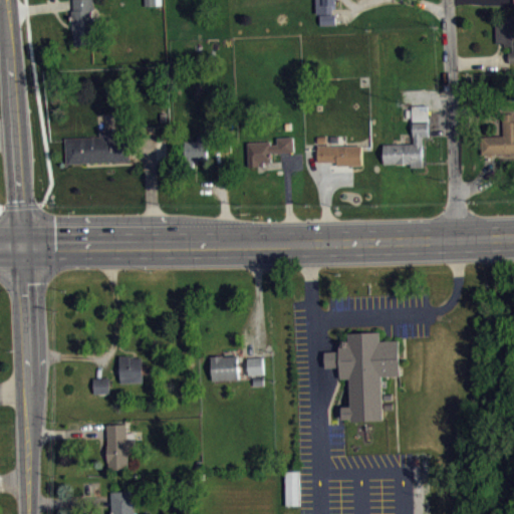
[(72,0),(73,9),(71,9),(73,44),(92,43),(92,30),(102,29),(101,16),(93,17),(92,10),(94,10),(93,0),(72,0)]
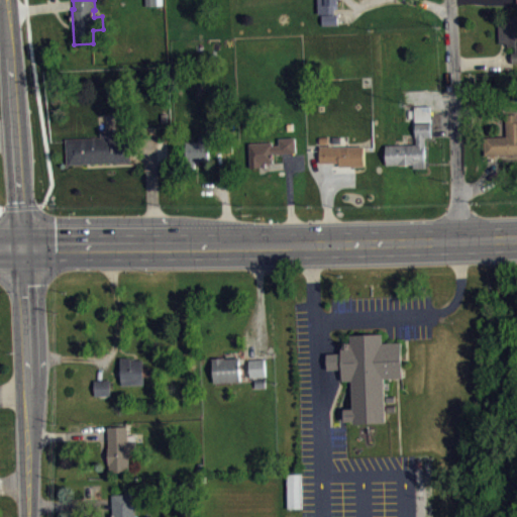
[(165,0),(158,0),(147,0),(148,11),(166,10),(165,0)]
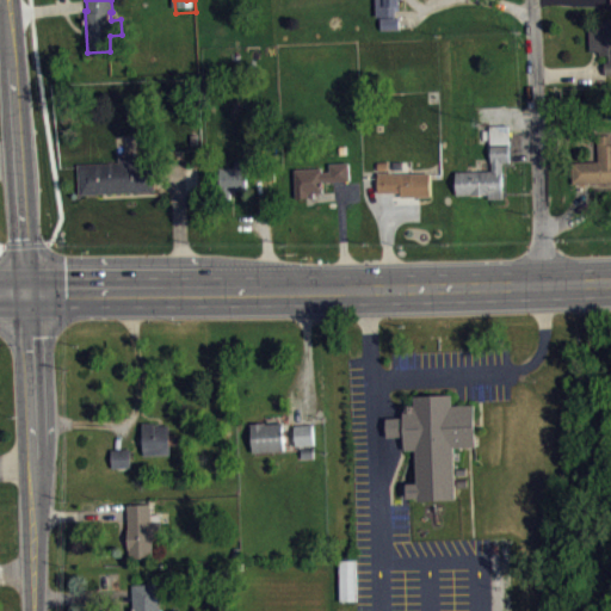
[(376,0),(376,16),(381,16),(381,29),(399,29),(399,16),(394,16),(395,10),(399,10),(399,0),(376,0)]
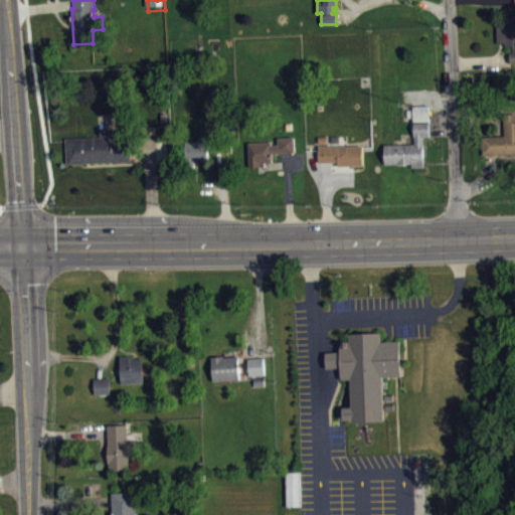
[(497,42),(505,42),(505,45),(513,45),(513,51),(510,51),(510,62),(514,61),(514,17),(496,18),(497,42)]
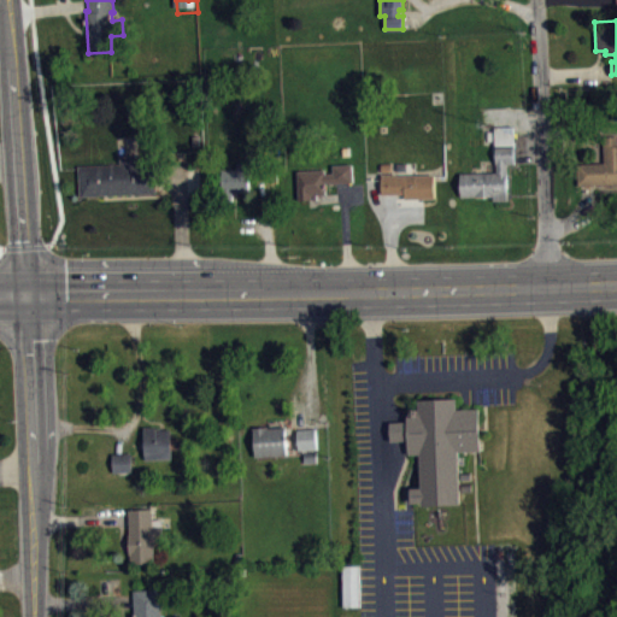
[(460,172),(460,195),(494,195),(494,200),(509,200),(507,164),(515,164),(513,125),(494,125),(494,130),(487,130),(488,140),(495,140),(497,171),(460,172)]
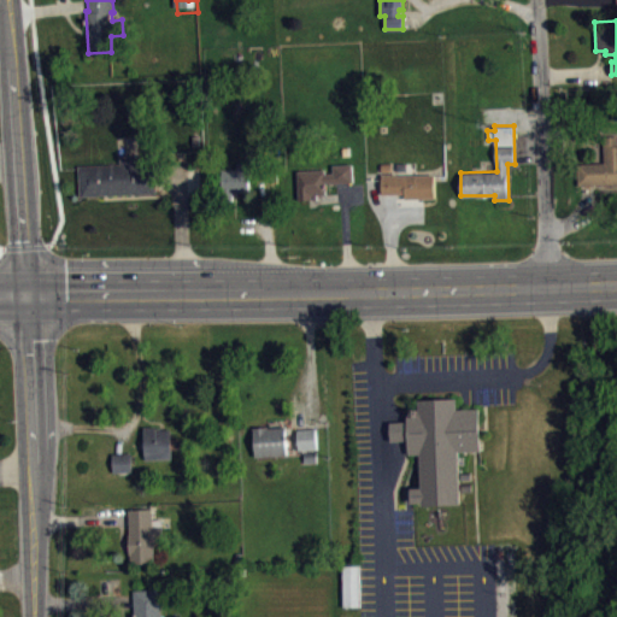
[(577,163),(579,183),(616,182),(616,135),(603,136),(604,162),(577,163)]
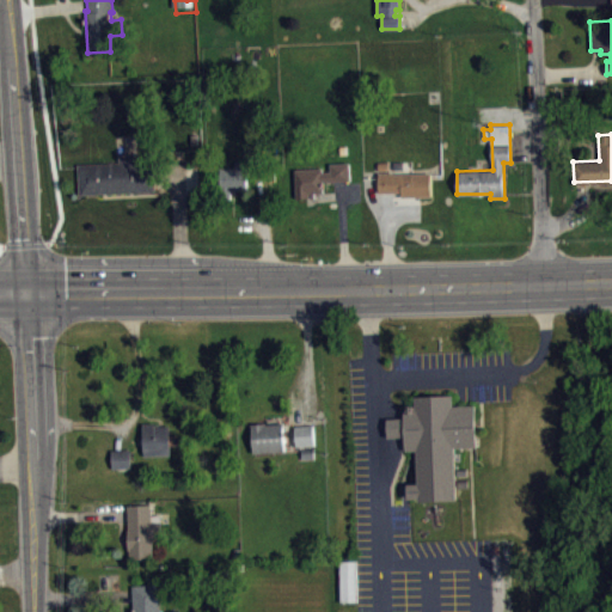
[(78,163),(80,194),(154,189),(153,160),(135,161),(134,153),(118,153),(120,161),(78,163)]
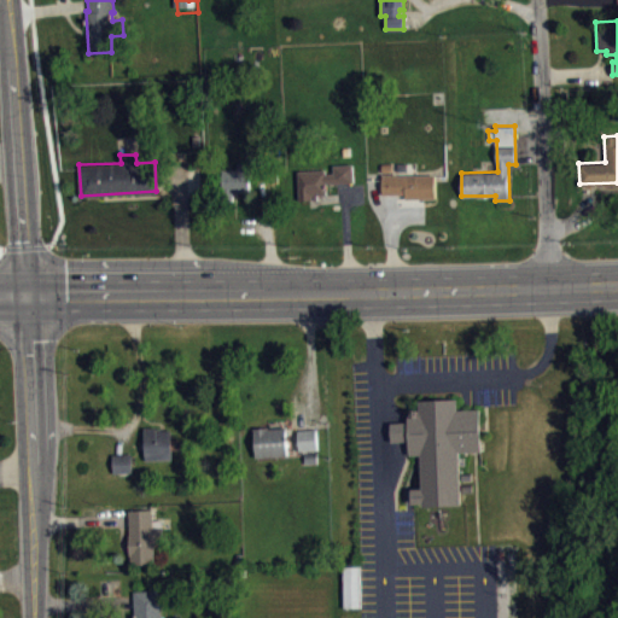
[(222,168),(222,194),(233,194),(233,192),(249,192),(249,163),(237,162),(238,169),(222,168)]
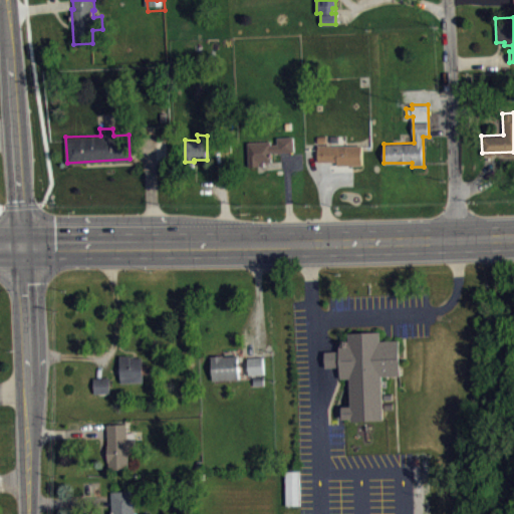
[(317,136),(318,161),(336,161),(336,165),(362,165),(361,146),(331,146),(331,144),(326,144),(325,135),(317,136)]
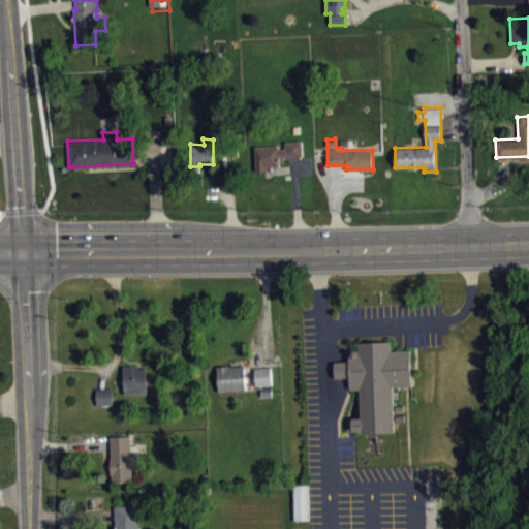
[(254,146),(256,170),(271,170),(271,166),(280,165),(279,156),(303,156),(302,139),(285,141),(286,148),(279,148),(279,144),(254,146)]
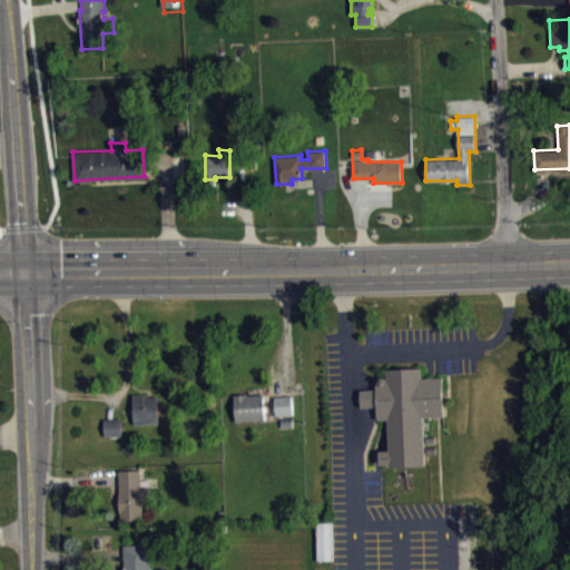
[(386,367),(422,366),(422,376),(443,376),(445,416),(424,416),(425,465),(392,465),(390,463),(381,464),(380,450),(390,449),(389,419),(377,419),(376,406),(362,408),(361,390),(377,389),(376,377),(387,376),(386,367)]
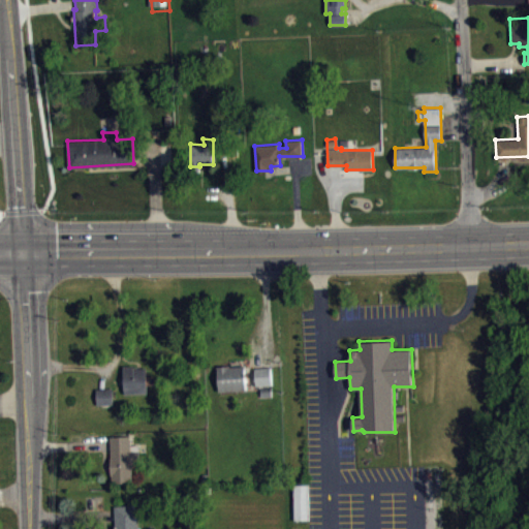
[(123,365),(125,386),(123,386),(124,394),(147,393),(146,367),(138,367),(138,366),(134,366),(133,365),(123,365)]
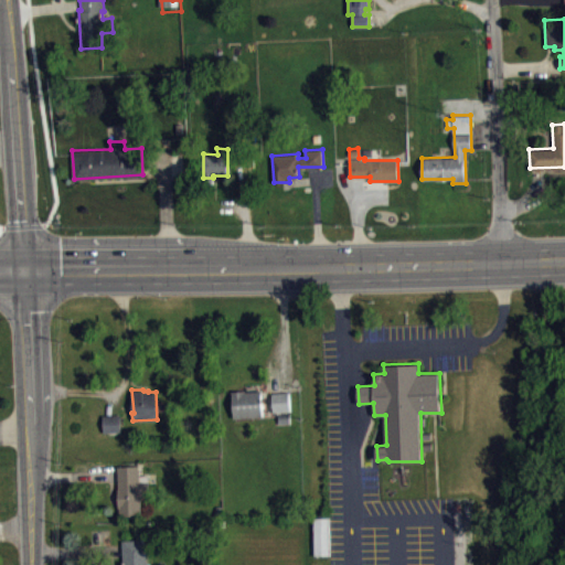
[(232,392),(234,417),(264,416),(262,390),(246,392),(246,391),(232,392)]
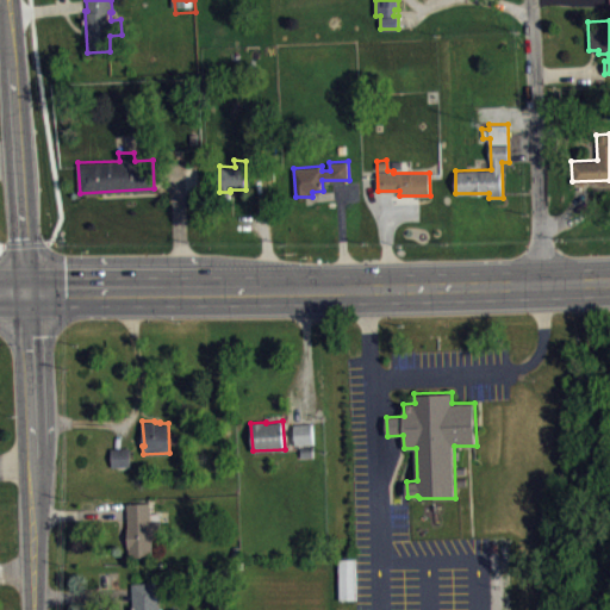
[(294,424),(296,444),(315,443),(312,423),(294,424)]
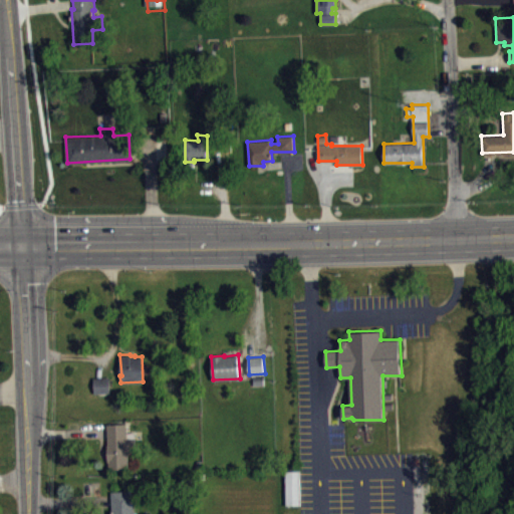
[(93,377),(93,393),(109,392),(108,376),(93,377)]
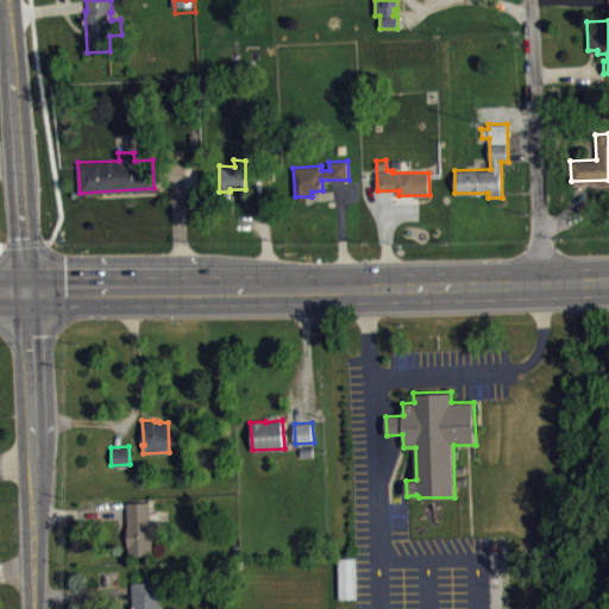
[(127,503),(150,501),(150,512),(159,512),(161,531),(151,531),(154,554),(132,556),(129,546),(127,527),(129,527),(127,503)]
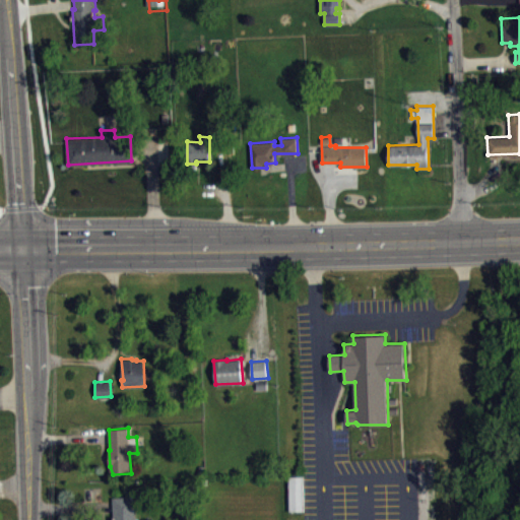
[(113,497),(113,519),(137,519),(136,496),(113,497)]
